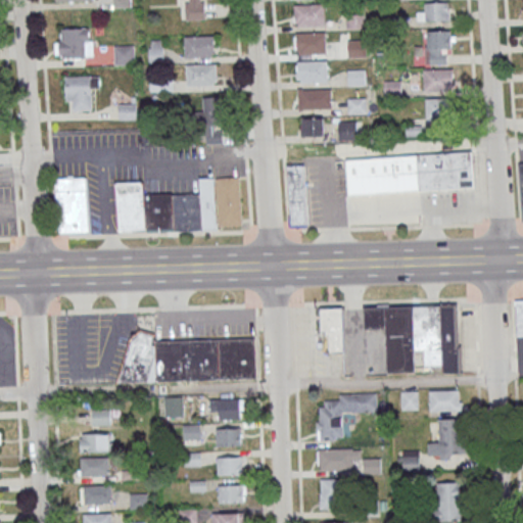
[(185,0),(185,19),(206,19),(205,0),(185,0)]
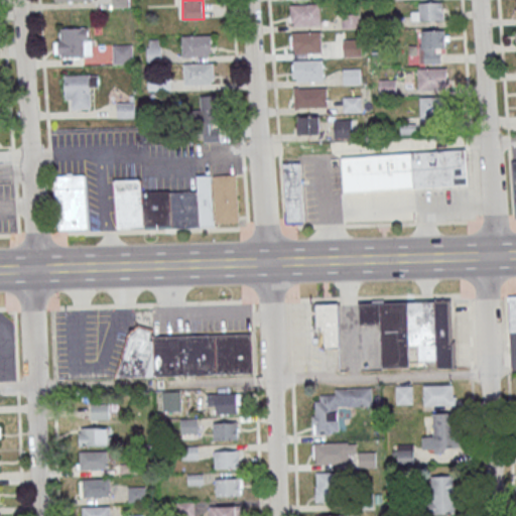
[(411,12),(411,20),(443,20),(443,2),(420,2),(420,12),(411,12)]
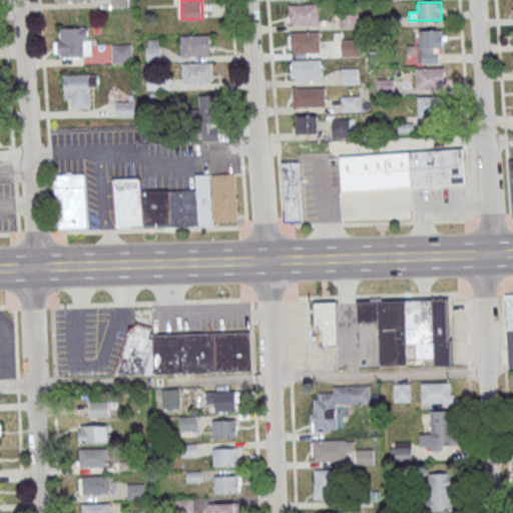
[(289,26),(319,26),(319,5),(289,5),(289,26)]
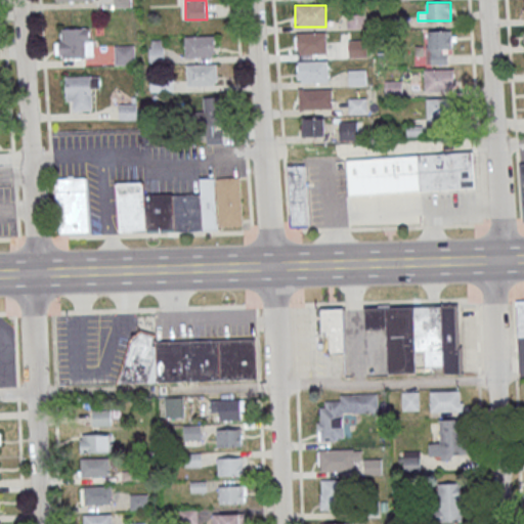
[(347,28),(364,28),(364,13),(347,13),(347,28)]
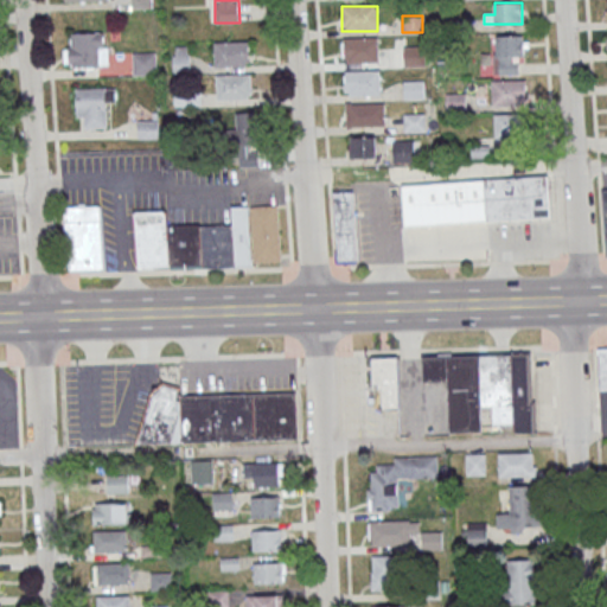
[(108,66),(108,33),(65,33),(65,66),(108,66)]
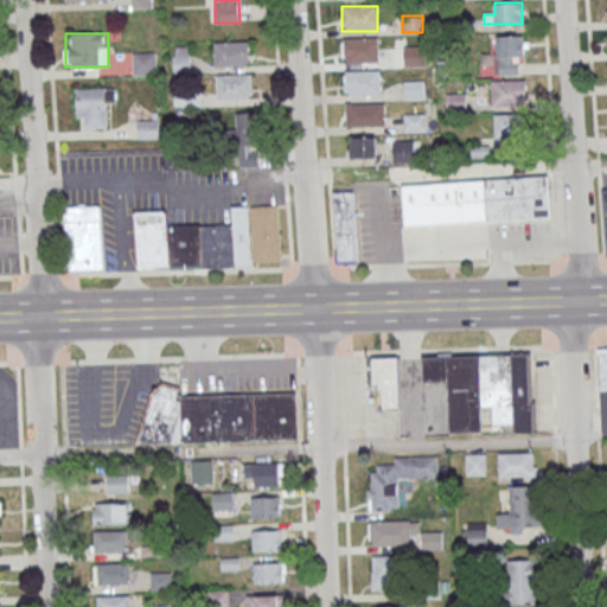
[(494,75),(519,75),(519,62),(524,62),(524,36),(494,36),(494,75)]
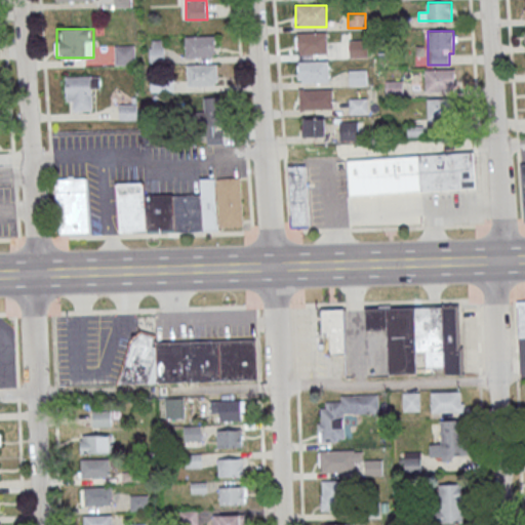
[(327,54),(327,33),(296,33),(296,54),(327,54)]
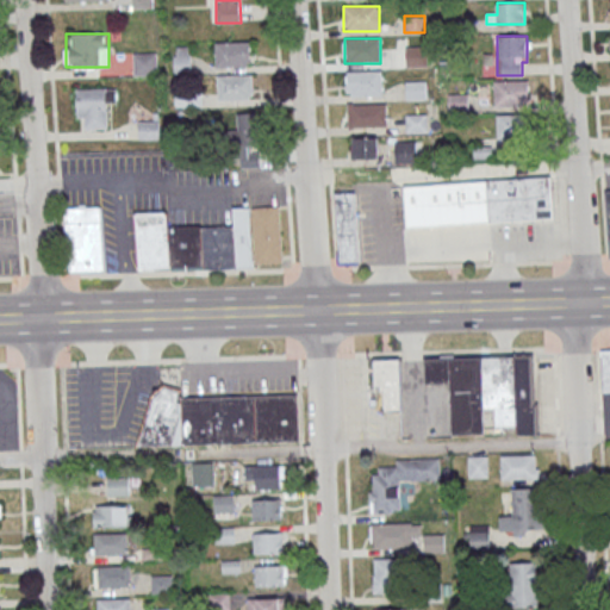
[(251,67),(251,42),(216,42),(216,67),(251,67)]
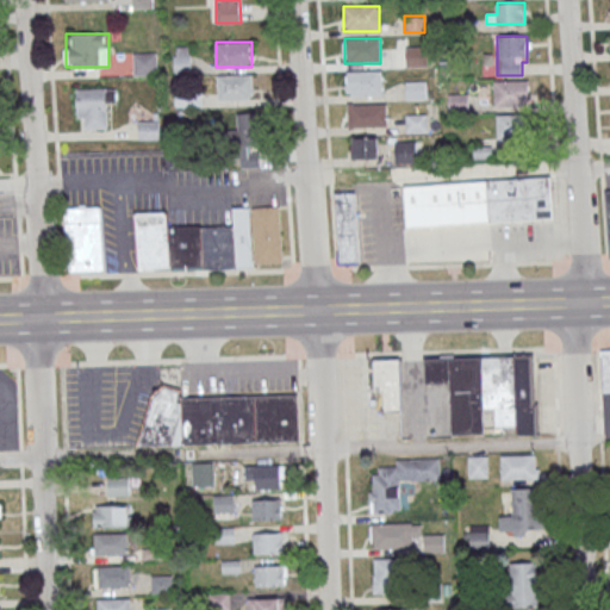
[(405,67),(428,67),(428,45),(405,45),(405,67)]
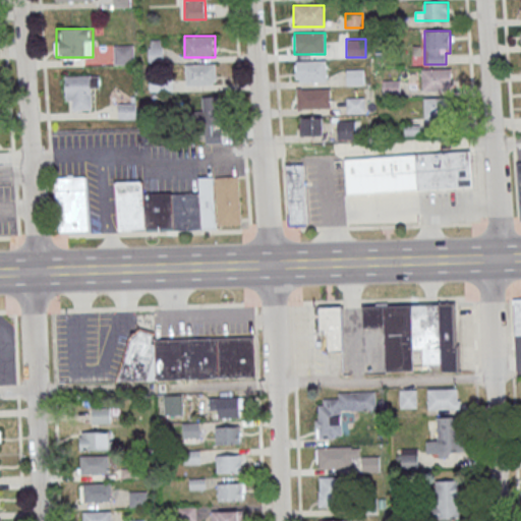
[(149,40),(149,61),(164,61),(164,40),(149,40)]
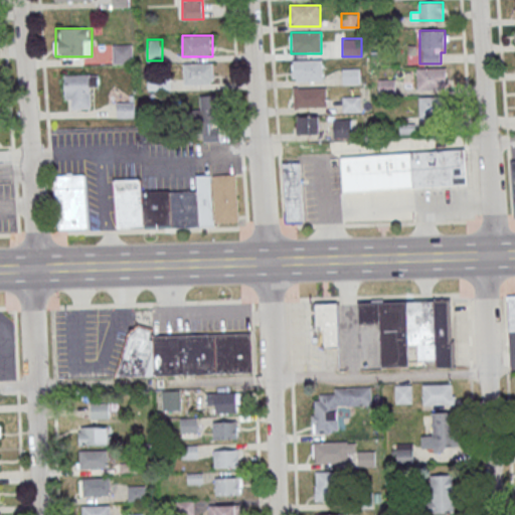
[(132,63),(132,43),(113,43),(113,63),(132,63)]
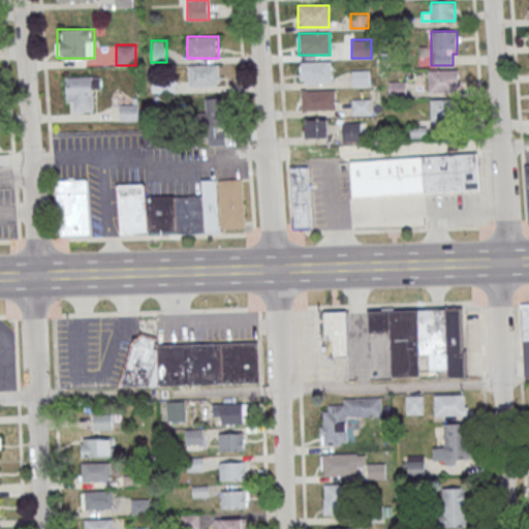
[(300,62),(300,84),(331,84),(331,62),(300,62)]
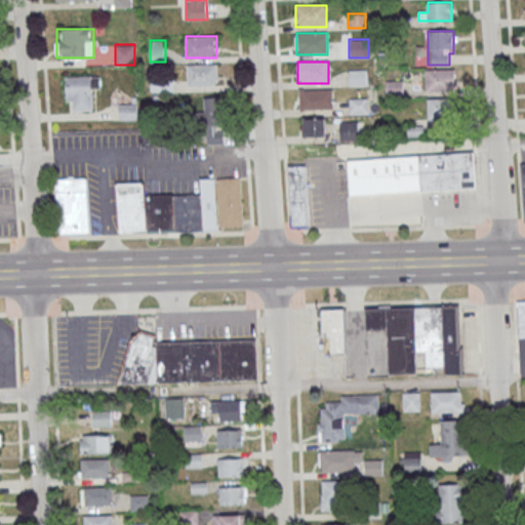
[(218,65),(188,65),(188,86),(218,86),(218,65)]
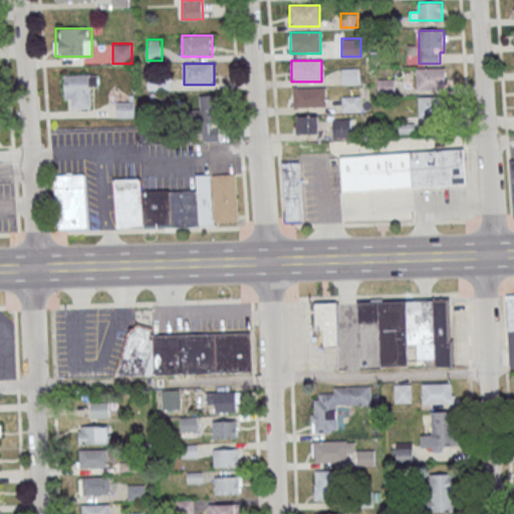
[(358,67),(341,67),(341,84),(358,84),(358,67)]
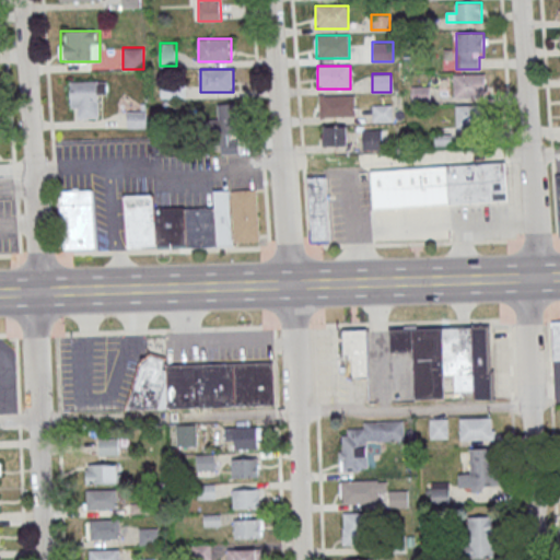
[(454,95),(486,95),(486,73),(454,73),(454,95)]
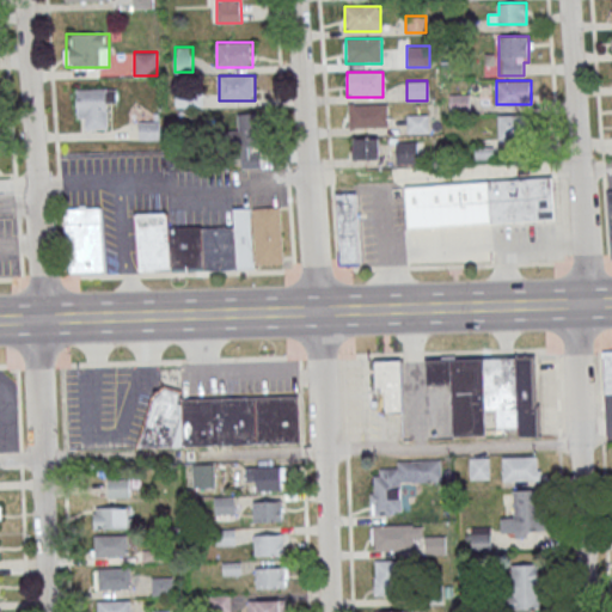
[(116,89),(78,89),(78,129),(109,129),(109,103),(116,103),(116,89)]
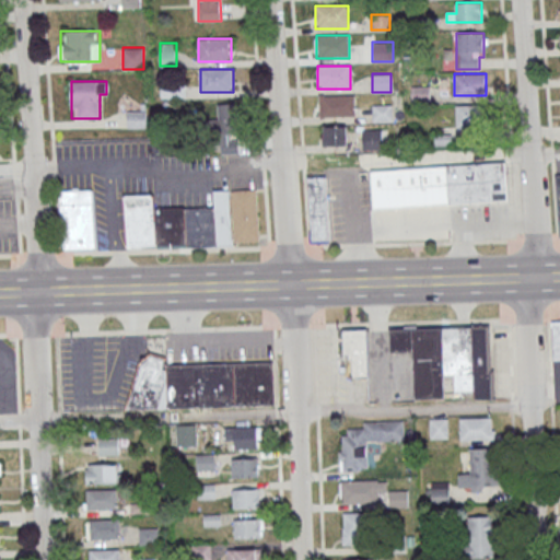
[(411,86),(411,102),(430,102),(430,86),(411,86)]
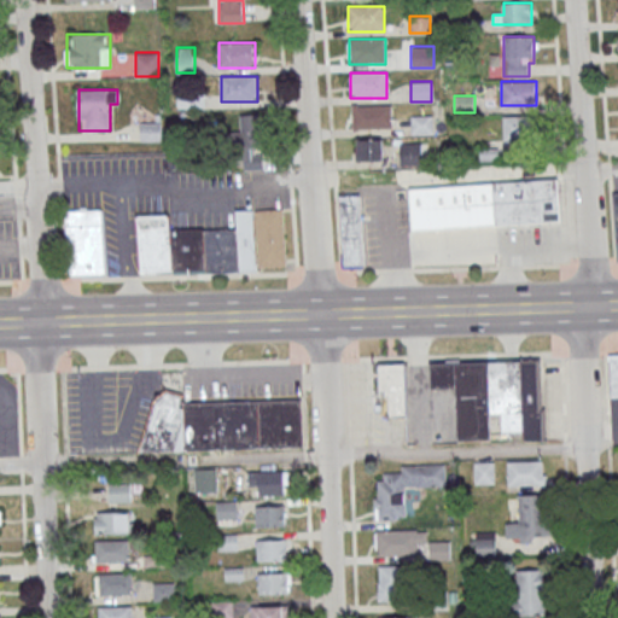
[(392,129),(392,105),(350,105),(350,129),(392,129)]
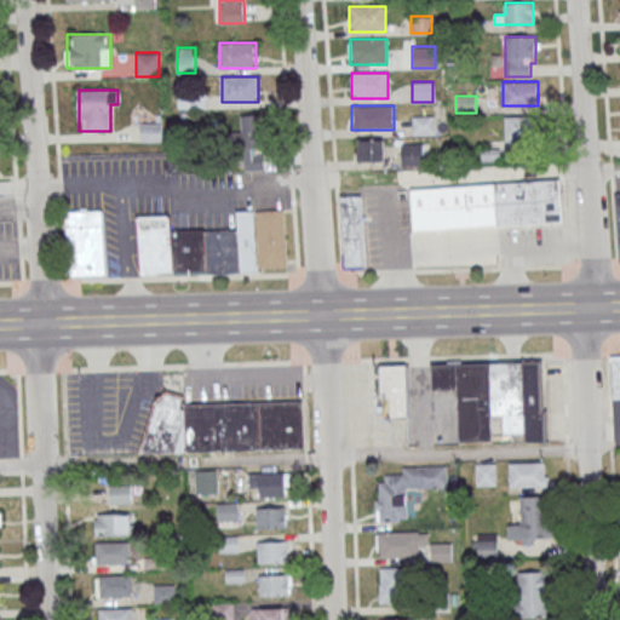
[(260,114),(240,115),(245,171),(265,170),(260,114)]
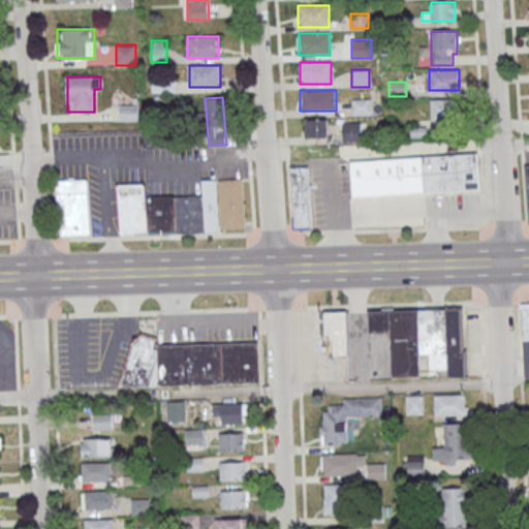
[(371,115),(371,98),(351,98),(351,115),(371,115)]
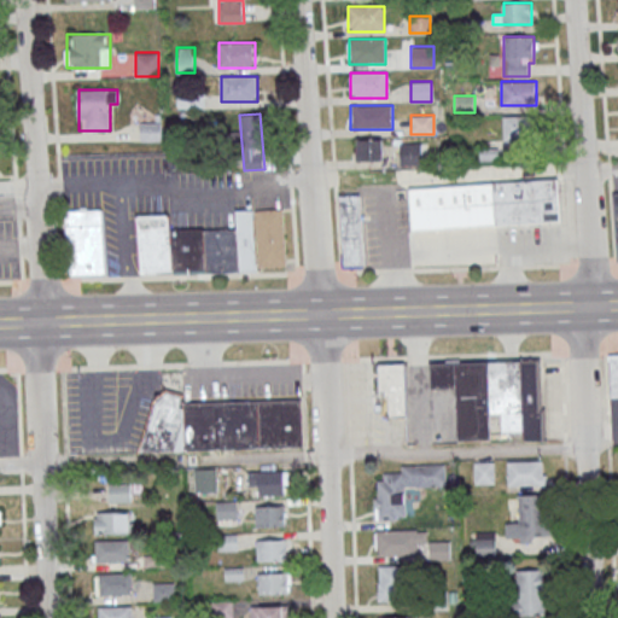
[(503,116),(503,141),(535,141),(535,116),(503,116)]
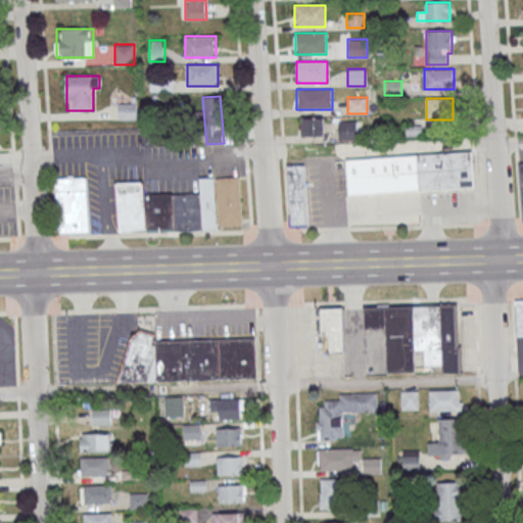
[(120,120),(137,120),(137,104),(120,104),(120,120)]
